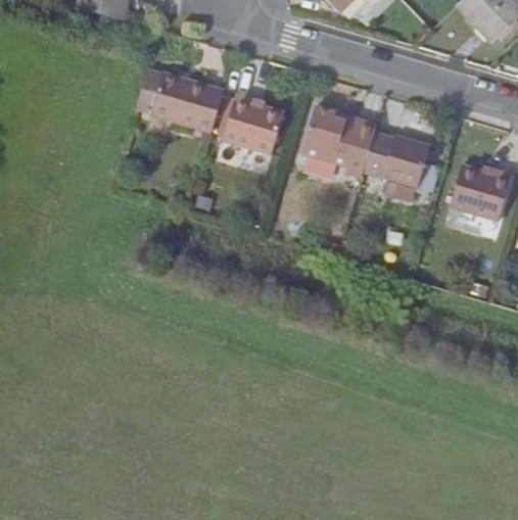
[(79,0),(79,5),(126,18),(129,0),(79,0)]
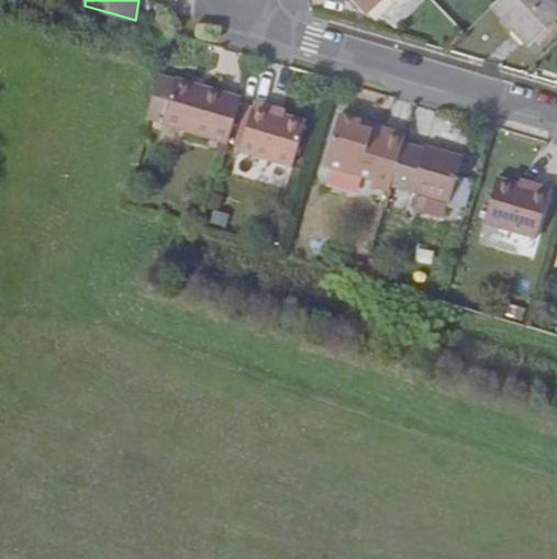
[(349,0),(361,12),(374,0),(349,0)]
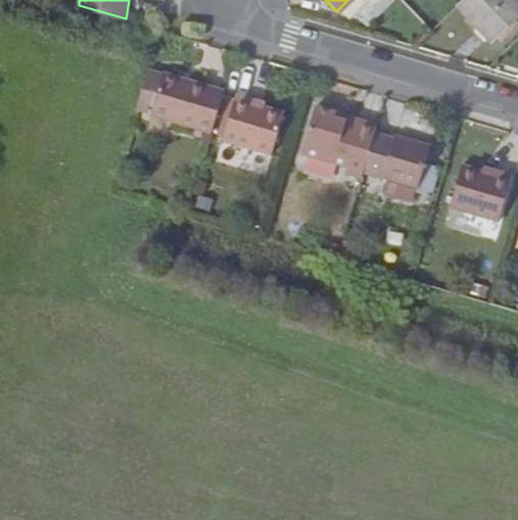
[(491,44),(517,19),(517,10),(508,0),(464,0),(456,8),(491,44)]
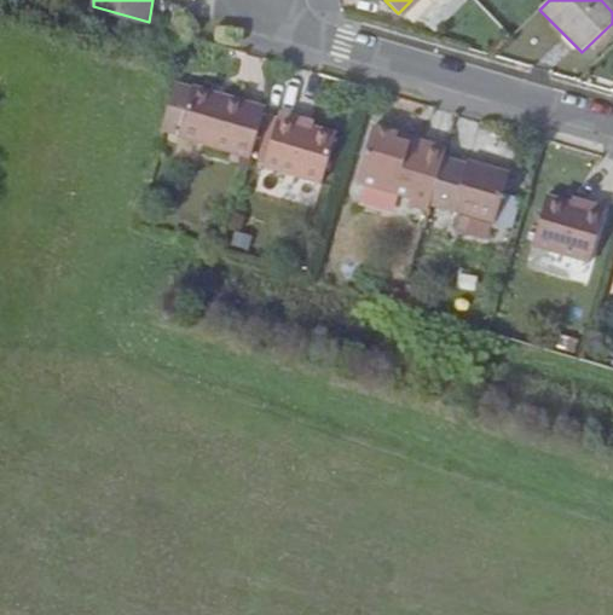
[(236,45),(238,34),(218,29),(215,40),(236,45)]
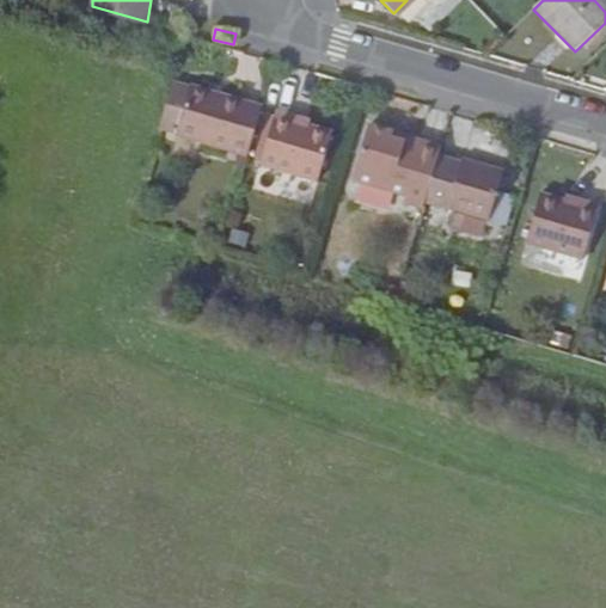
[(246,155),(261,106),(189,85),(189,86),(171,81),(158,127),(175,133),(175,134),(238,152),(246,155)]
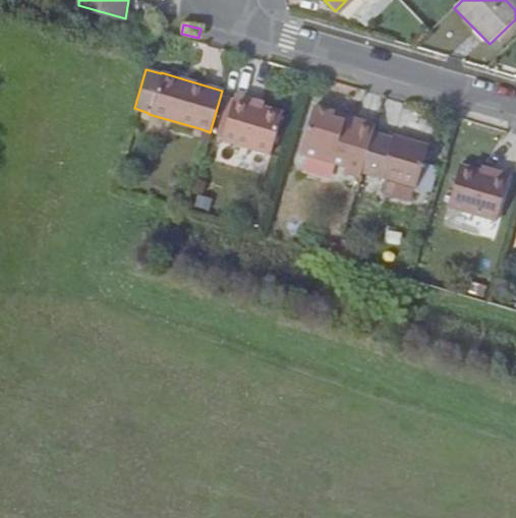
[(234,94),(221,139),(271,155),(284,112),(262,106),(250,103),(251,99),(234,94)]
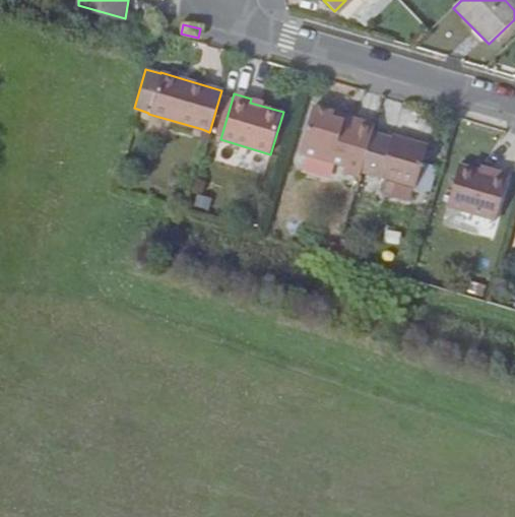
[(360,172),(372,132),(374,124),(312,106),(298,153),(343,166),(341,172),(359,177),(360,172)]
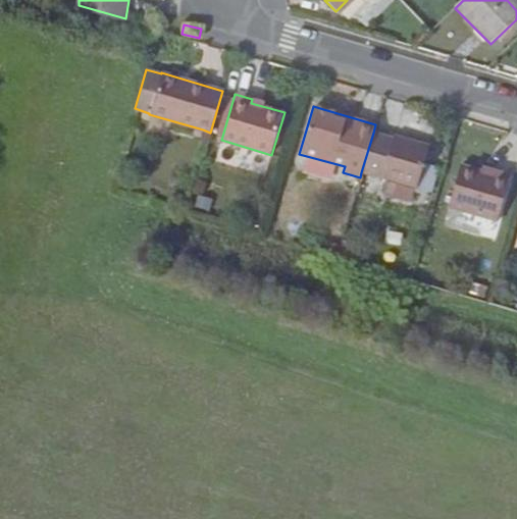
[(199,144),(206,145),(210,133),(203,130),(199,144)]
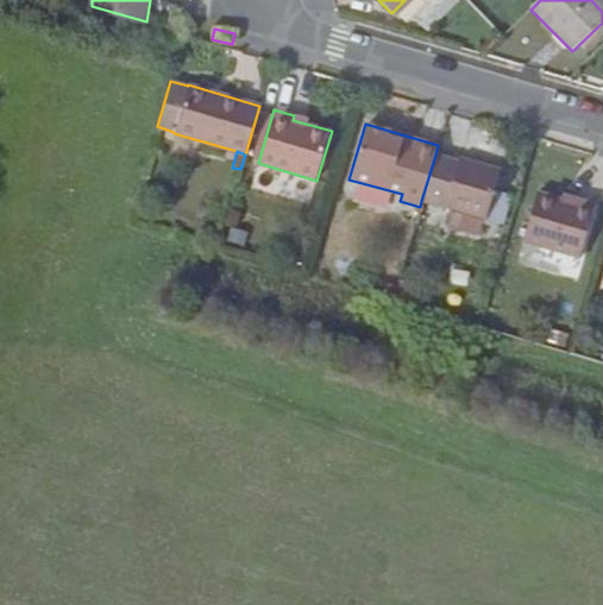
[(500,170),(459,158),(458,162),(435,155),(421,201),(444,207),(484,219),(500,170)]
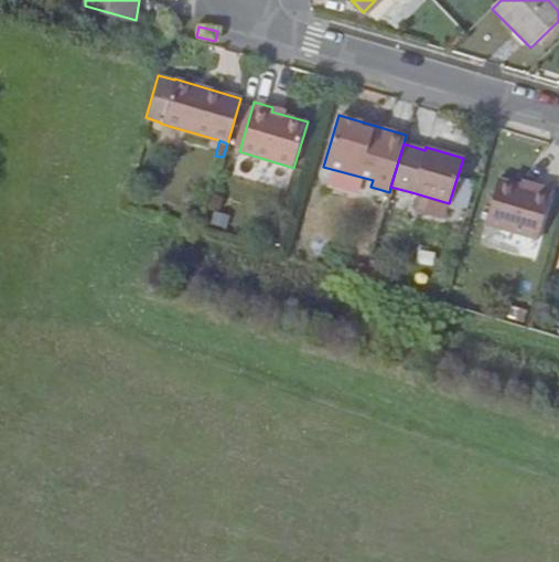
[(534,239),(549,189),(533,184),(531,189),(519,184),(497,179),(484,224),(534,239)]
